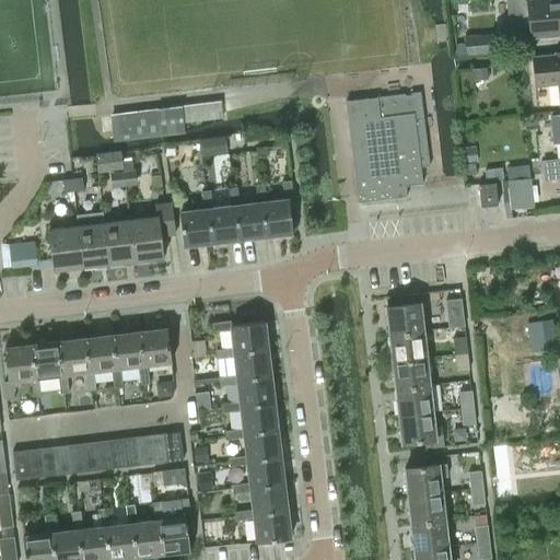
[(559,0),(551,0),(528,2),(528,0),(505,0),(509,27),(529,25),(531,37),(559,34),(559,0)]
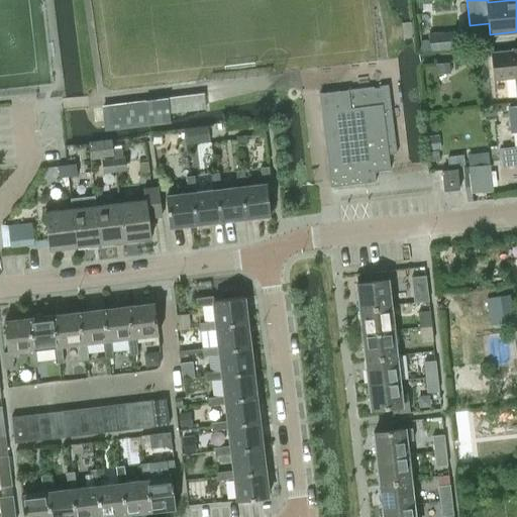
[(421,50),(454,49),(453,31),(428,32),(428,40),(420,40),(421,50)]
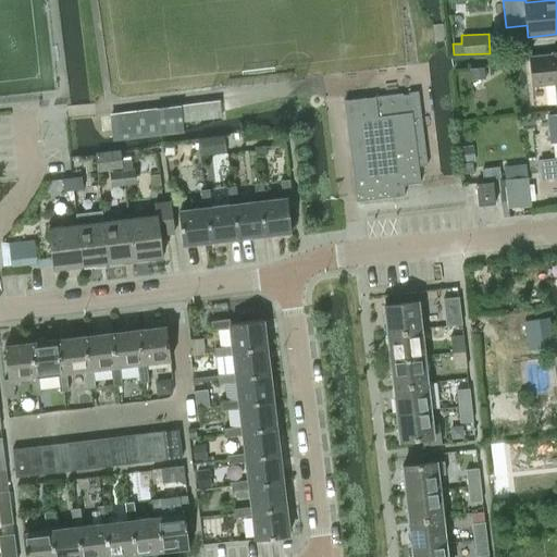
[(555,84),(556,106),(556,52),(552,53),(552,56),(530,58),(533,87),(555,84)]
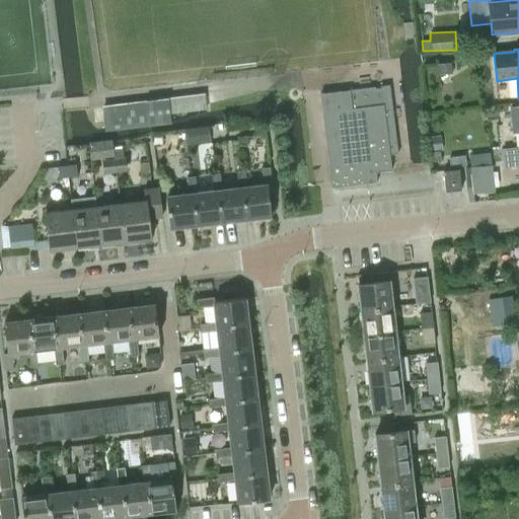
[(324,138),(336,136),(338,149),(326,150),(330,188),(376,181),(375,172),(391,170),(389,154),(397,153),(388,85),(379,86),(379,88),(374,88),(374,87),(348,90),(319,94),(324,138)]
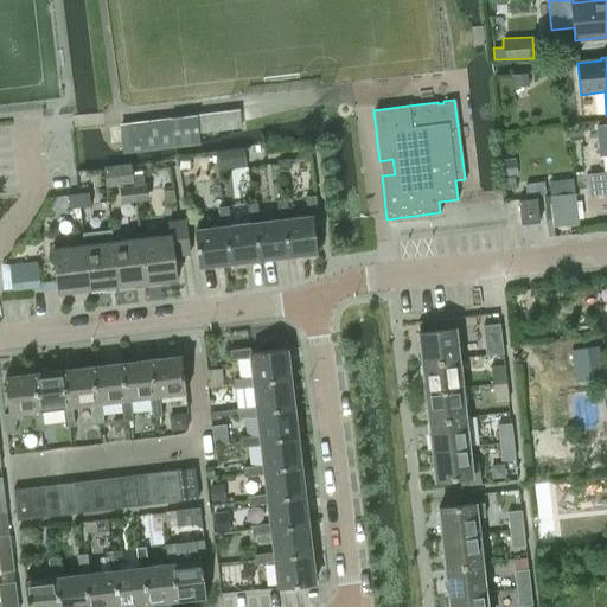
[(238,112),(120,126),(123,152),(199,142),(197,132),(241,126),(238,112)]
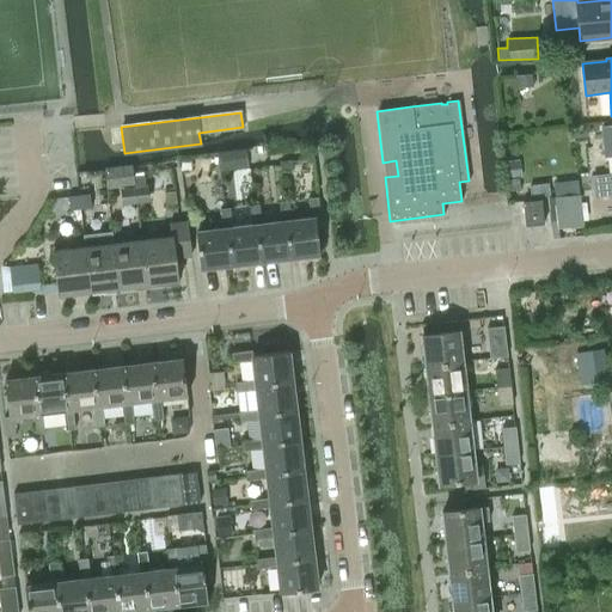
[(583,132),(599,129),(597,121),(582,123),(583,132)]
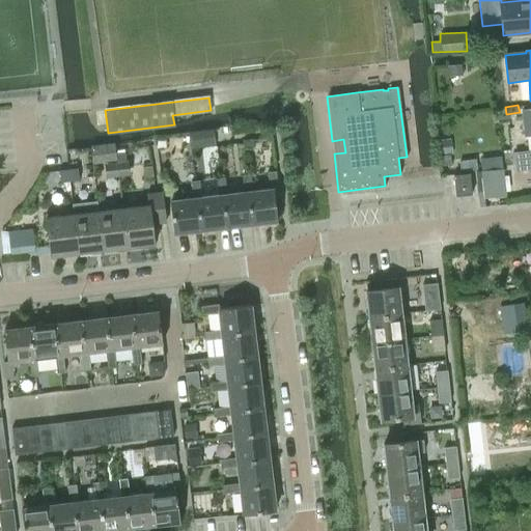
[(530,110),(521,111),(524,137),(530,135),(530,151),(514,154),(516,170),(530,168),(530,110)]
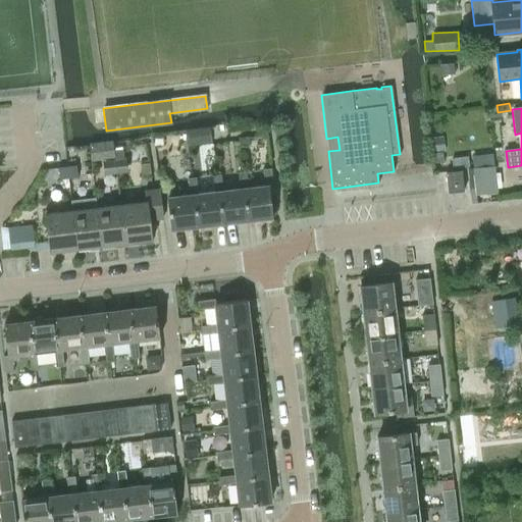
[(211,144),(211,143),(210,128),(209,125),(207,126),(198,127),(193,128),(186,129),(187,133),(188,142),(188,147),(211,144)]
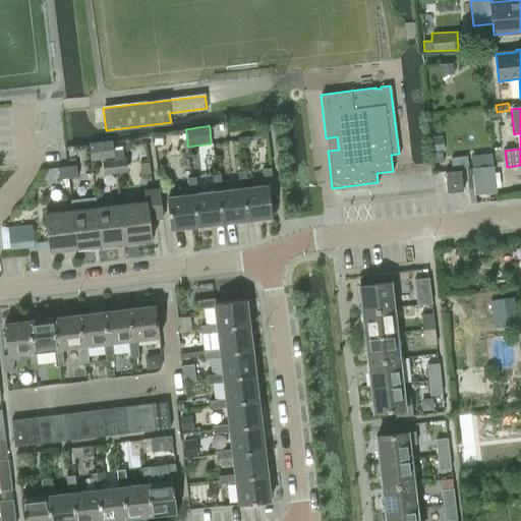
[(113,154),(116,173),(127,172),(126,158),(123,158),(122,149),(113,150),(113,154)]
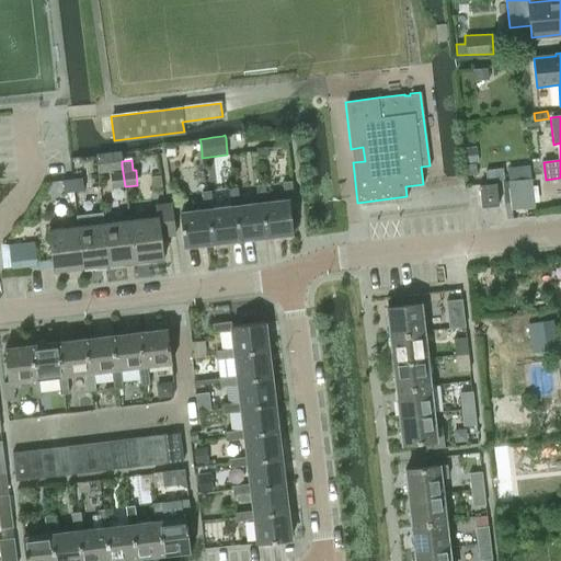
[(113,189),(125,186),(122,165),(113,167),(113,172),(111,173),(113,189)]
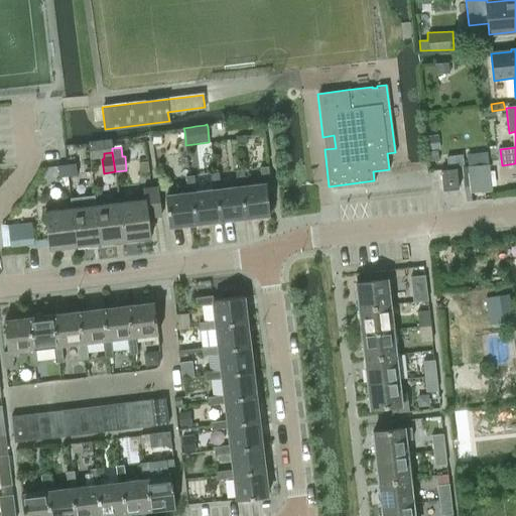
[(139,161),(140,173),(149,172),(148,160),(139,161)]
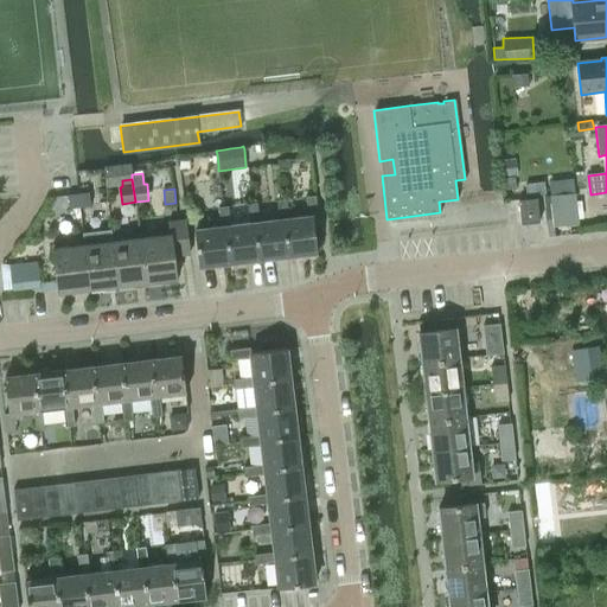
[(77,193),(80,206),(90,205),(89,192),(77,193)]
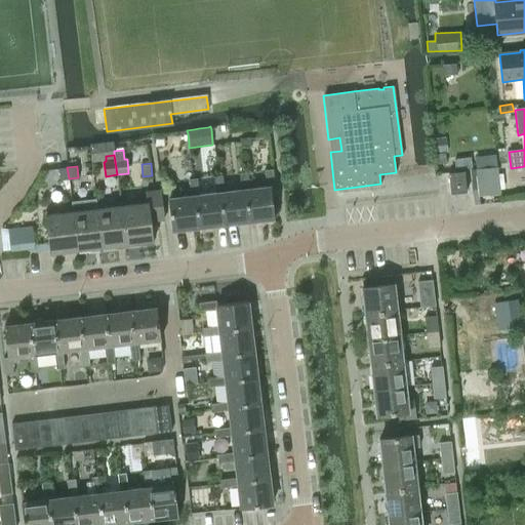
[(59,179),(69,178),(67,167),(57,168),(59,179)]
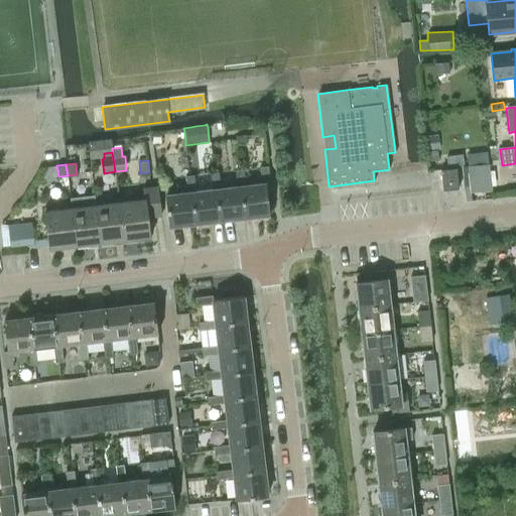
[(490,188),(488,164),(467,166),(470,190),(490,188)]
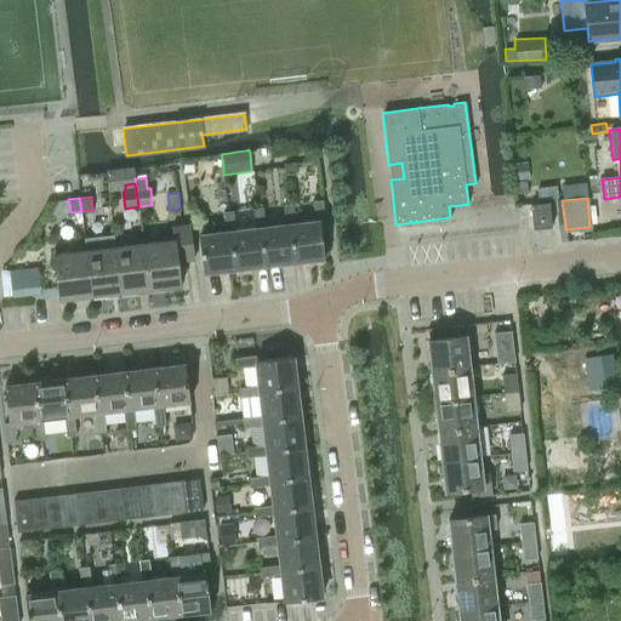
[(292,224),(297,262),(325,258),(322,221),(325,221),(323,200),(314,200),(317,221),(296,223),(292,224)]
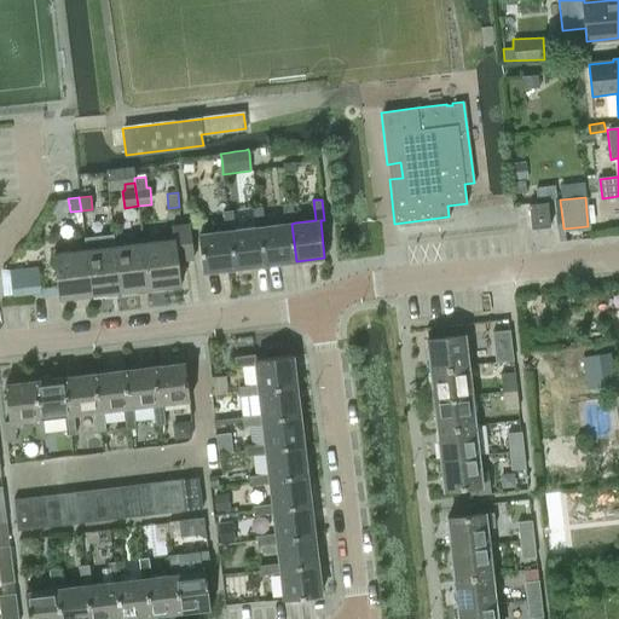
[(259,227),(265,265),(296,261),(291,224),(295,223),(293,203),(283,204),(285,224),(265,226),(259,227)]
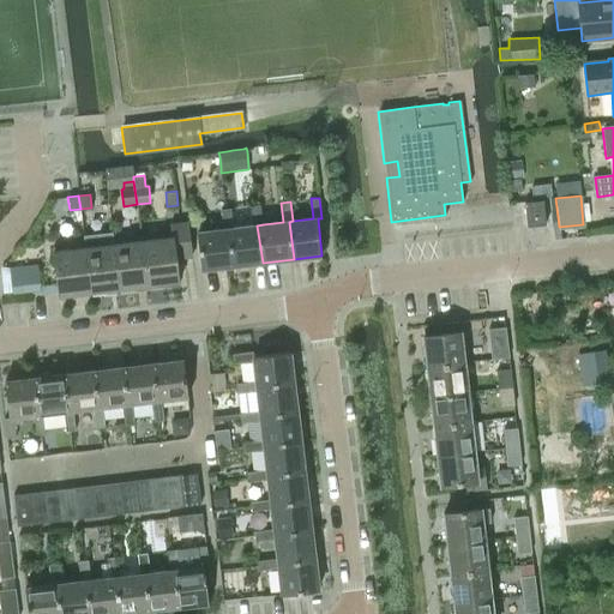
[(545,224),(542,202),(525,203),(528,227),(545,224)]
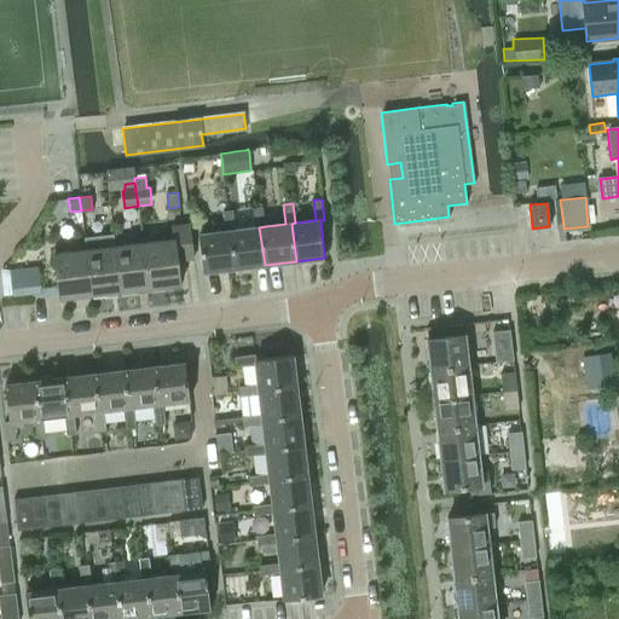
[(231,231),(236,268),(265,265),(259,227),(265,226),(262,207),(253,208),(255,227),(235,231),(231,231)]
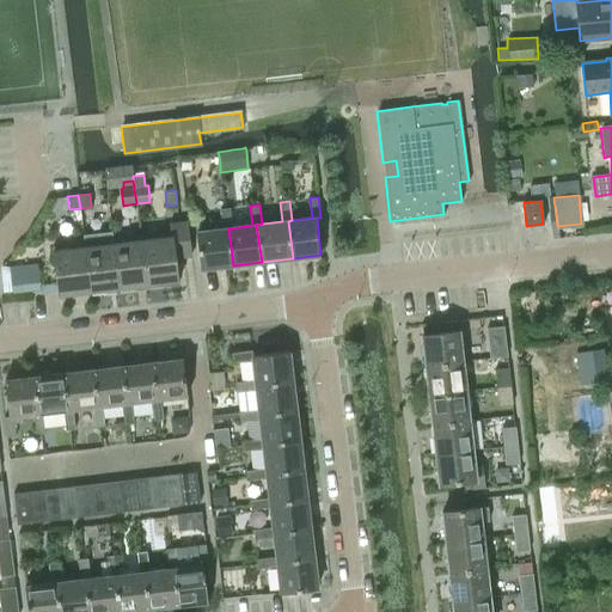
[(201,269),(233,265),(228,228),(232,228),(230,208),(220,209),(222,230),(196,232),(201,269)]
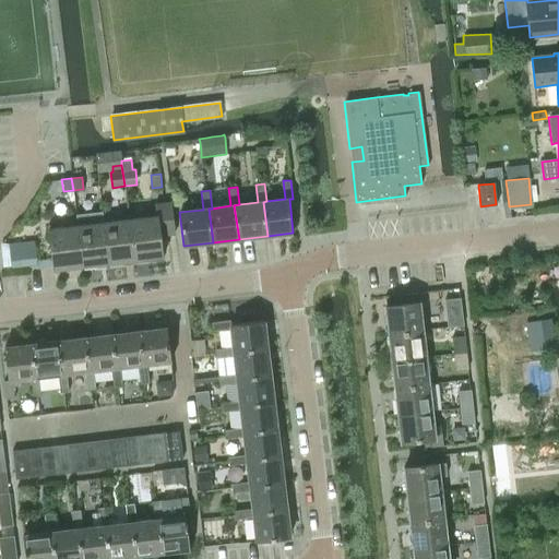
[(129,218),(133,260),(163,257),(159,235),(175,234),(171,203),(155,205),(156,215),(129,218)]
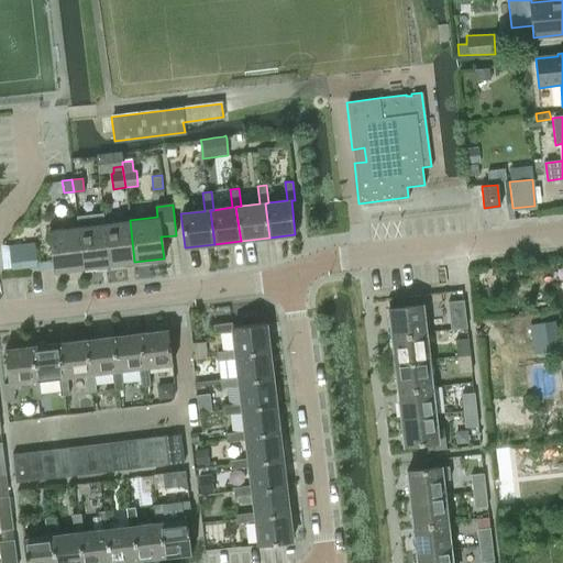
[(77,216),(83,267),(108,265),(103,223),(103,212),(77,216)]
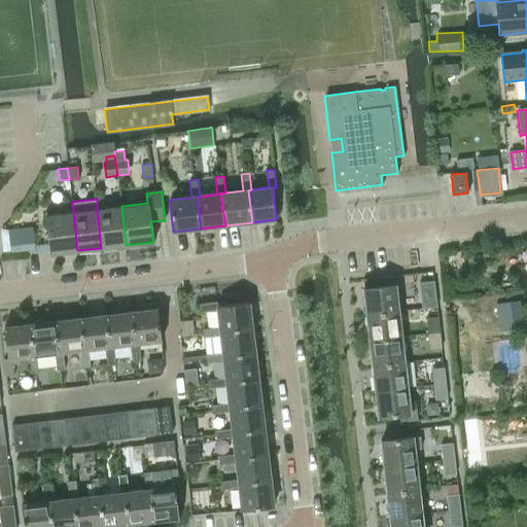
[(50,253),(77,250),(72,202),(71,202),(72,212),(46,215),(50,253)]
